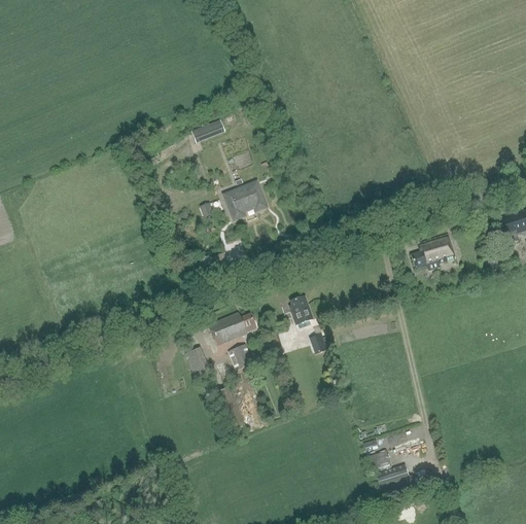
[(243,90),(240,84),(231,89),(234,94),(243,90)]
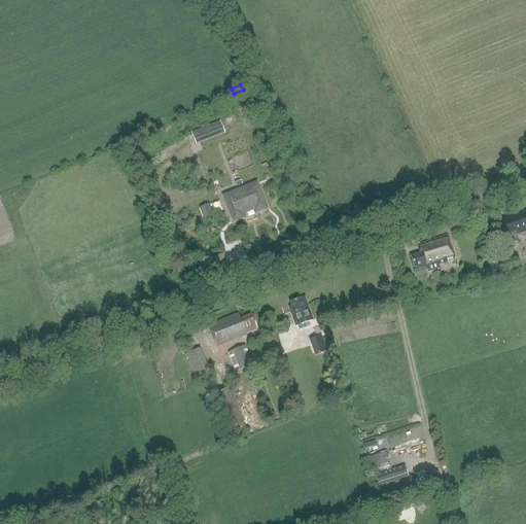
[(220,119),(191,131),(195,142),(224,131),(220,119)]
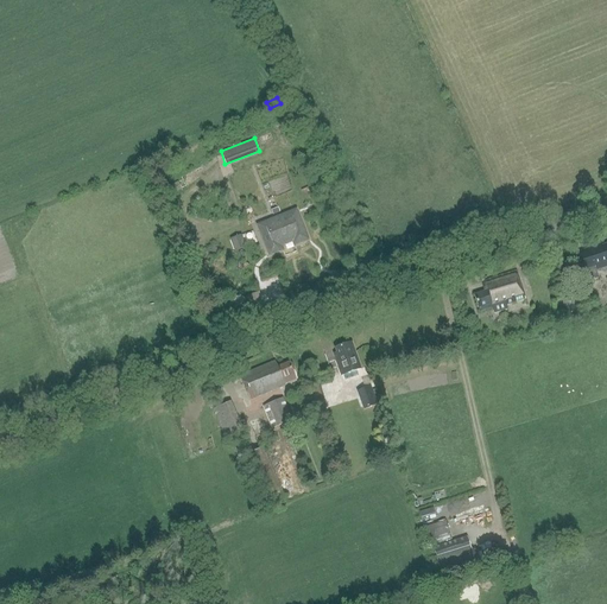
[(178,178),(171,182),(175,189),(181,185),(178,178)]
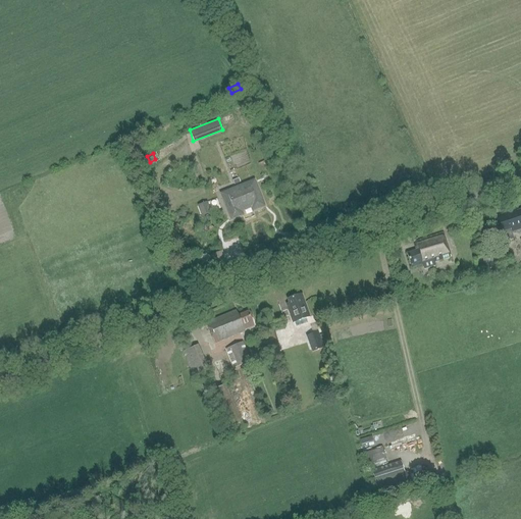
[(253,207),(263,203),(253,178),(221,192),(231,216),(242,212),(239,204),(250,200),(253,207)]
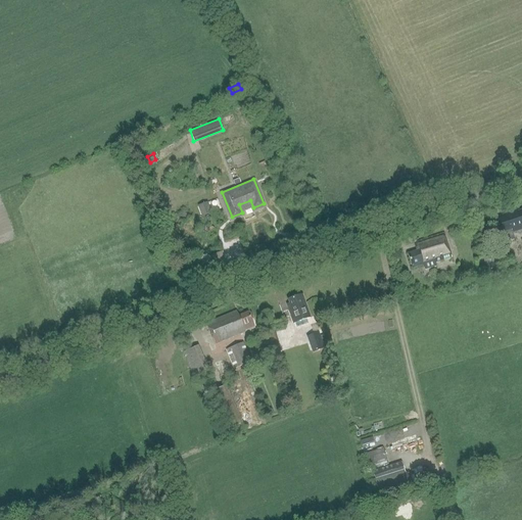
[(201,213),(209,210),(206,199),(198,201),(201,213)]
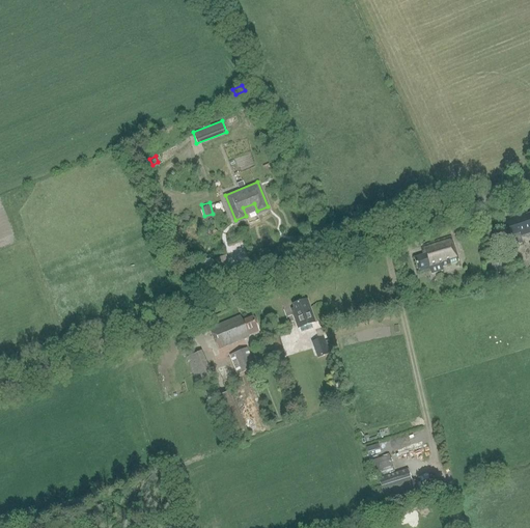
[(512,216),(506,218),(508,226),(514,244),(522,242),(520,234),(529,230),(529,227),(529,228),(529,227),(529,212),(525,214),(524,212),(512,216)]
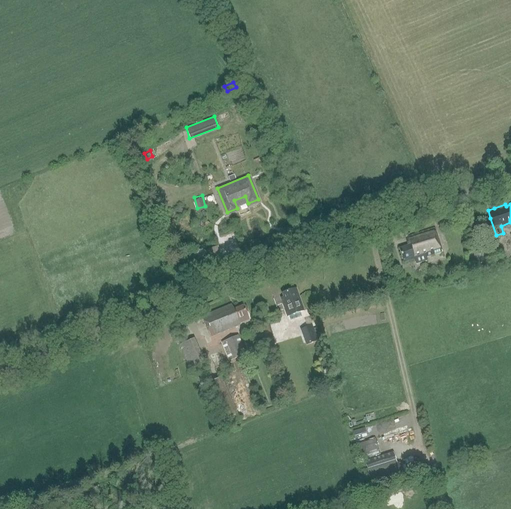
[(425,255),(441,250),(433,227),(407,235),(409,242),(398,246),(403,261),(414,257),(415,262),(426,258),(425,255)]
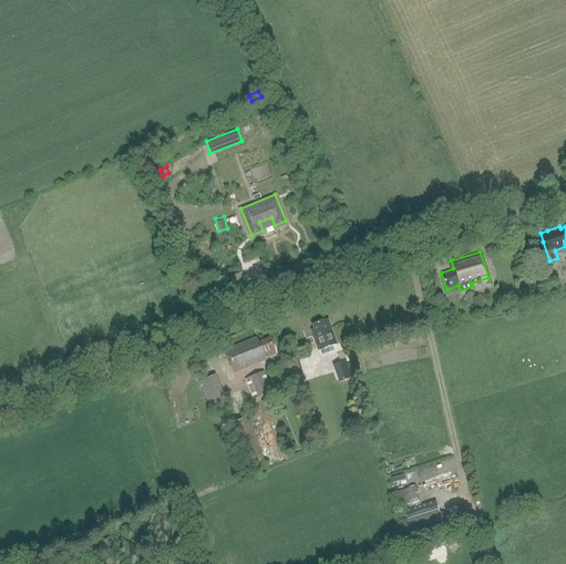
[(534,270),(522,275),(526,290),(539,287),(534,270)]
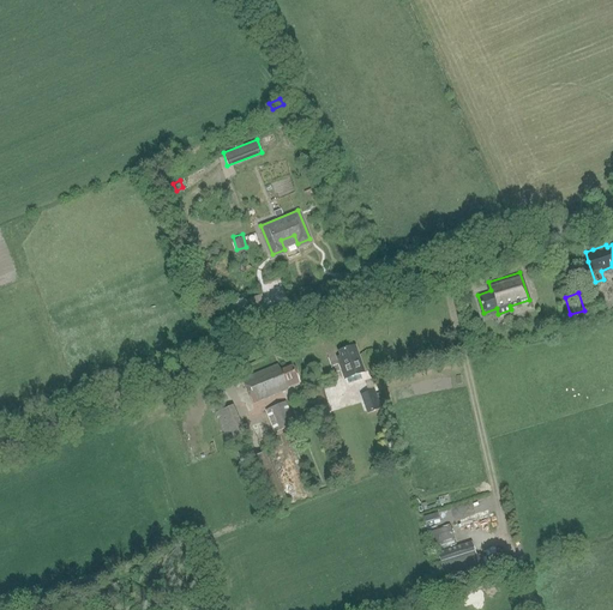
[(344,376),(364,369),(354,343),(337,349),(338,352),(336,354),(344,376)]
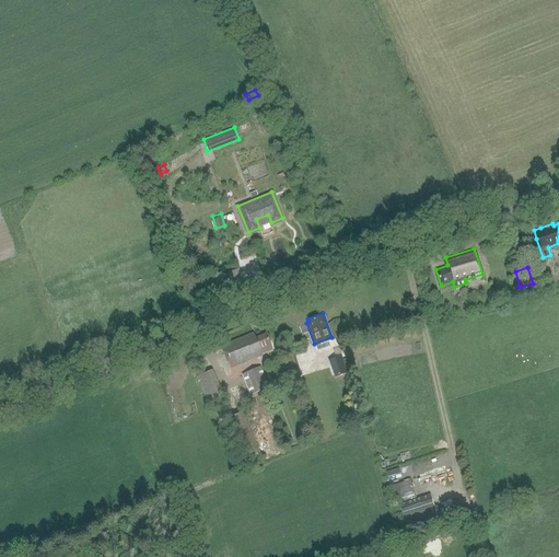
[(261,351),(272,347),(266,332),(255,337),(252,332),(220,344),(230,367),(261,352),(261,351)]
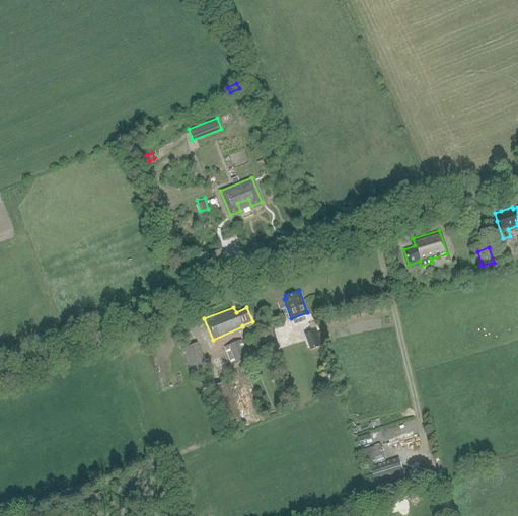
[(315,327),(304,332),(306,340),(318,336),(315,327)]
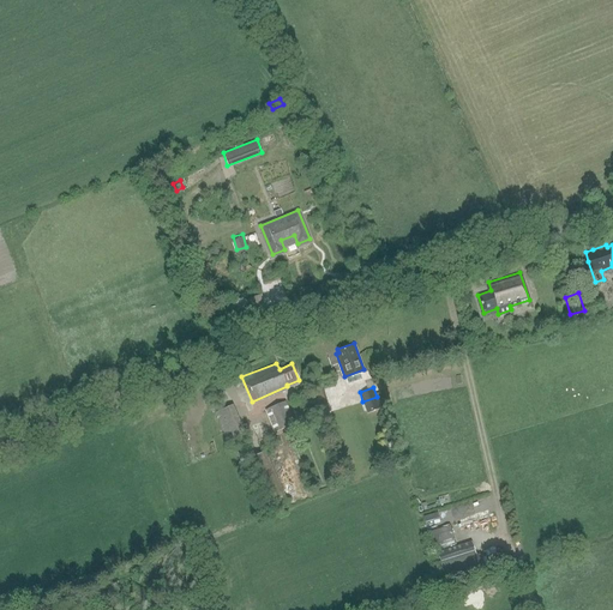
[(302,398),(300,391),(293,394),(296,400),(302,398)]
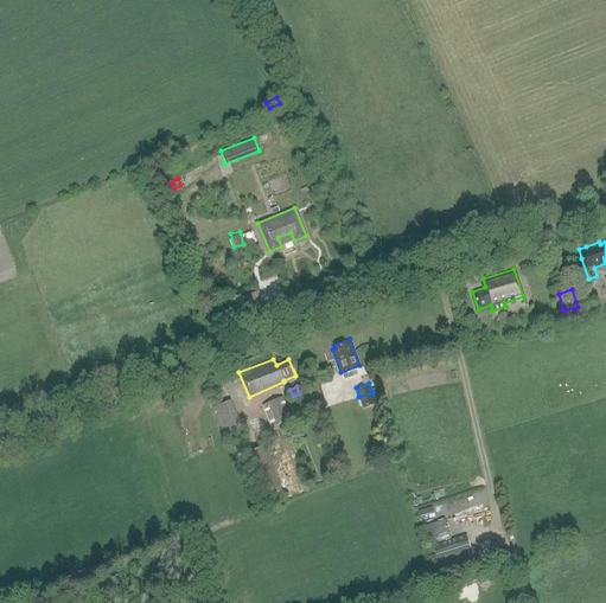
[(261,402),(270,424),(282,419),(292,416),(282,393),(261,402)]
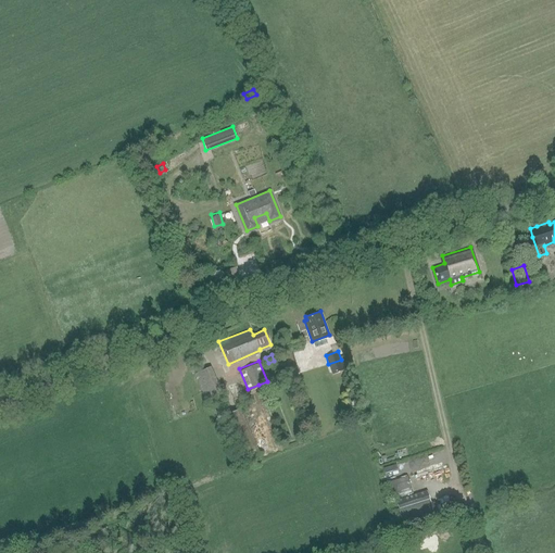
[(205,399),(222,392),(210,365),(194,372),(205,399)]
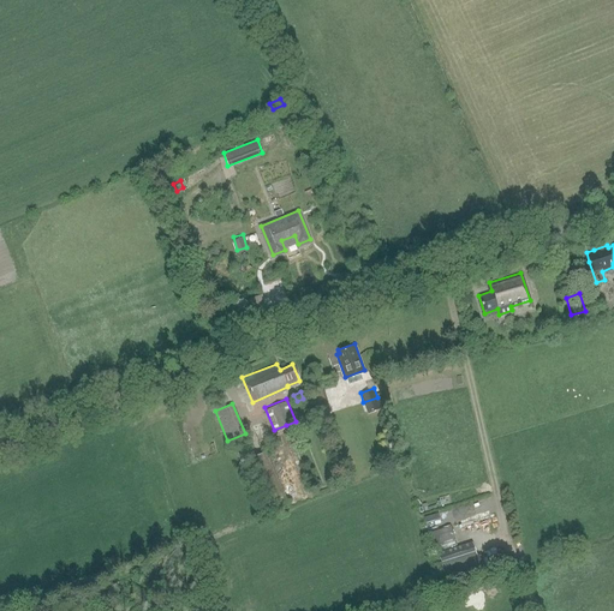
[(331,420),(328,409),(321,412),(323,423),(331,420)]
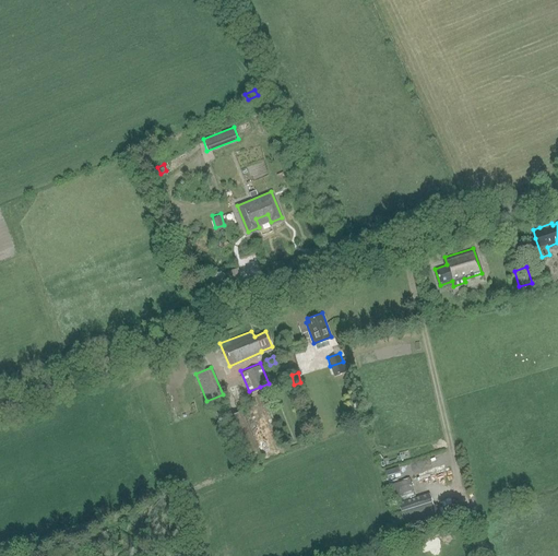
[(259,450),(240,410),(224,417),(241,458),(259,450)]
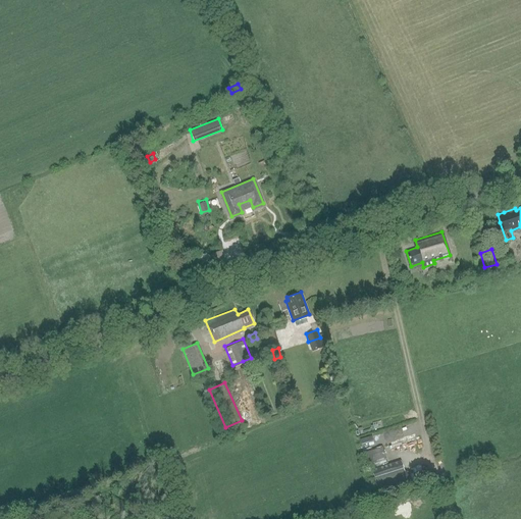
[(400,458),(370,467),(377,490),(407,481),(400,458)]
